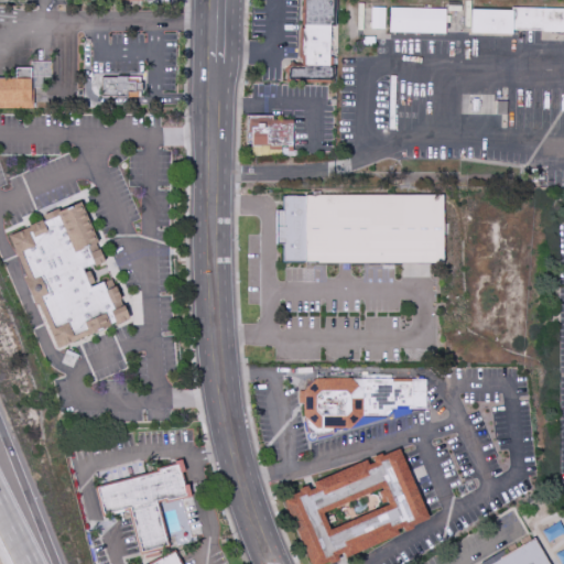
[(304,0),(304,31),(302,31),(302,55),(304,55),(304,67),(291,67),(289,69),(288,79),(333,80),(333,67),(328,67),(329,25),(335,26),(335,0),(304,0)]
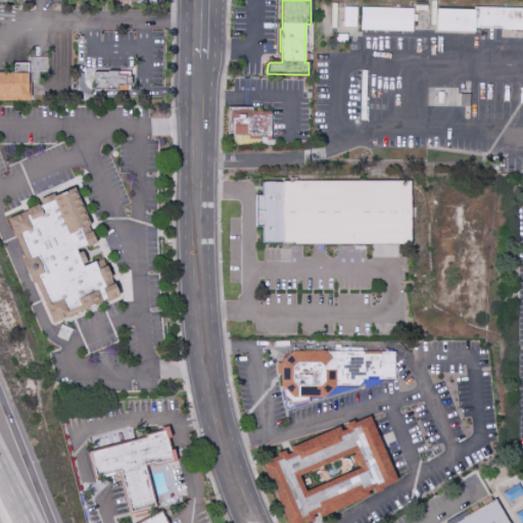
[(343,28),(343,7),(357,7),(357,28),(343,28)]
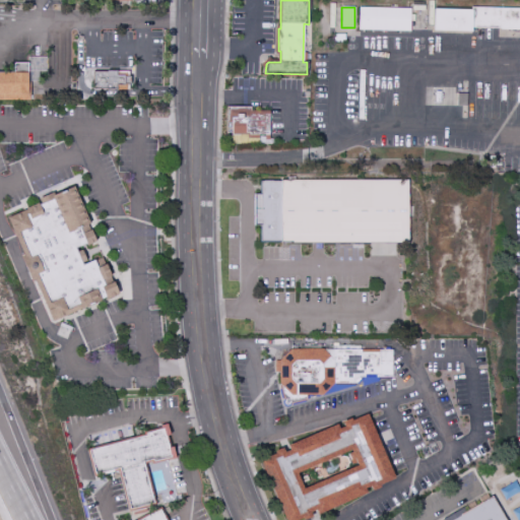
[(359,30),(360,7),(411,9),(410,33),(359,30)]
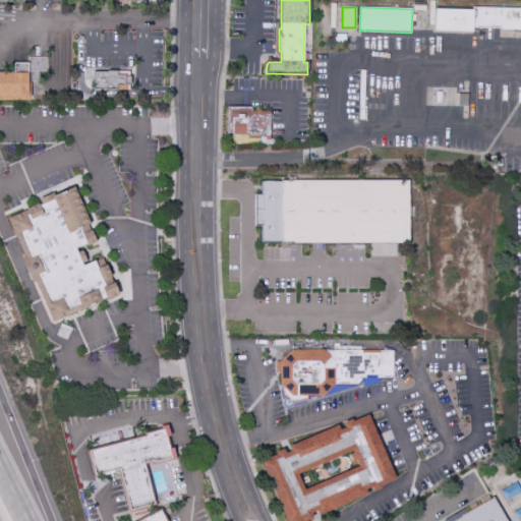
[(472,10),(472,7),(520,8),(520,31),(502,31),(502,30),(473,29),(474,11),(472,10)]
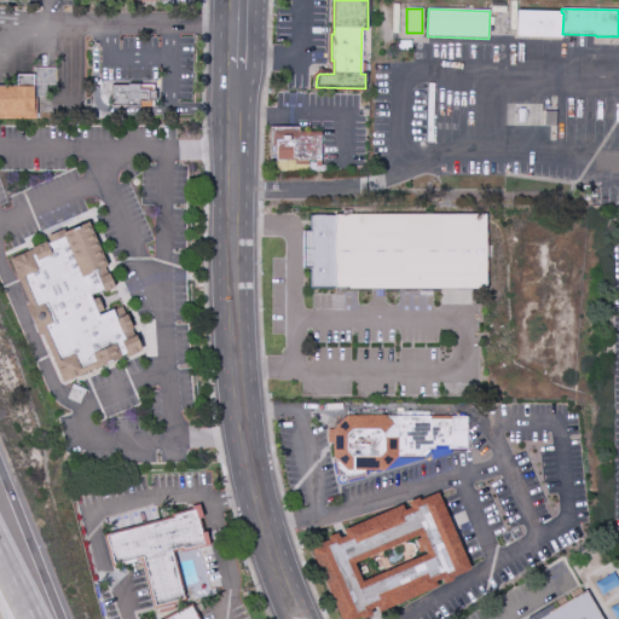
[(518,12),(561,12),(563,13),(562,34),(562,39),(516,38),(518,12)]
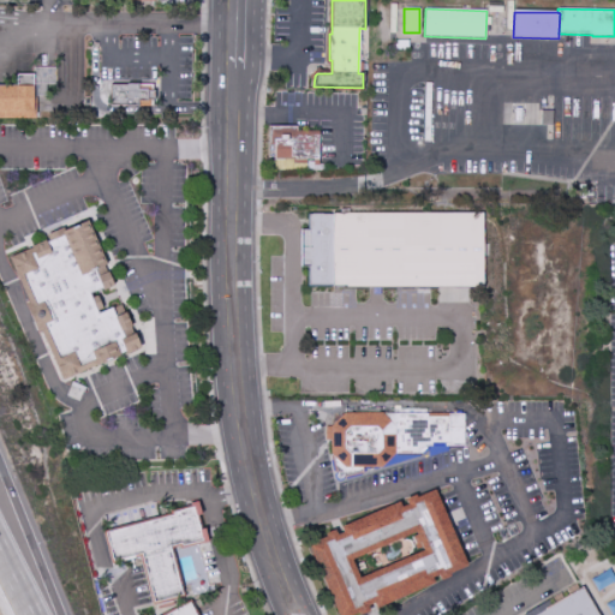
[(392,41),(408,41),(408,51),(392,51),(392,41)]
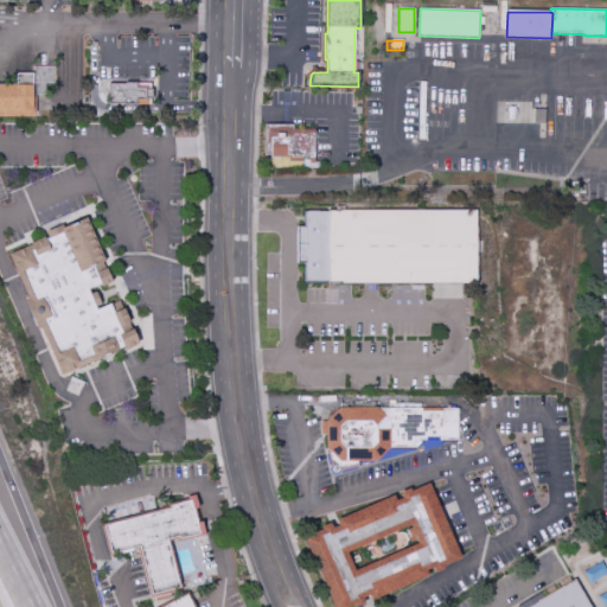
[(0,84),(17,84),(17,74),(33,74),(33,95),(36,95),(36,117),(0,117),(0,84)]
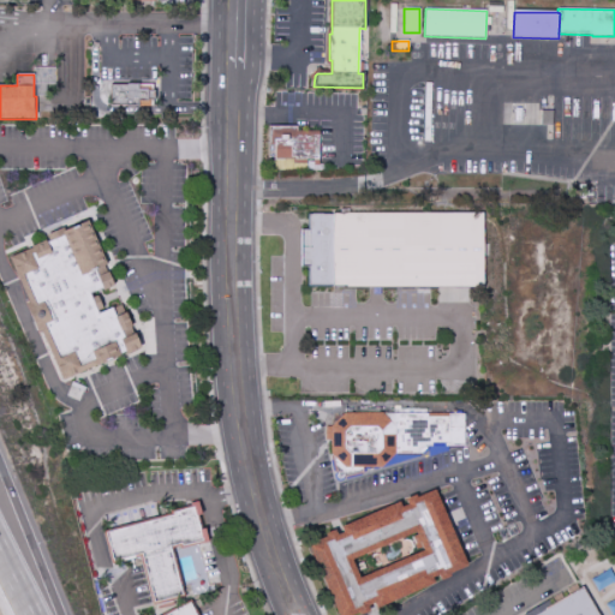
[(109,85),(154,85),(154,101),(137,101),(137,106),(109,106),(109,85)]
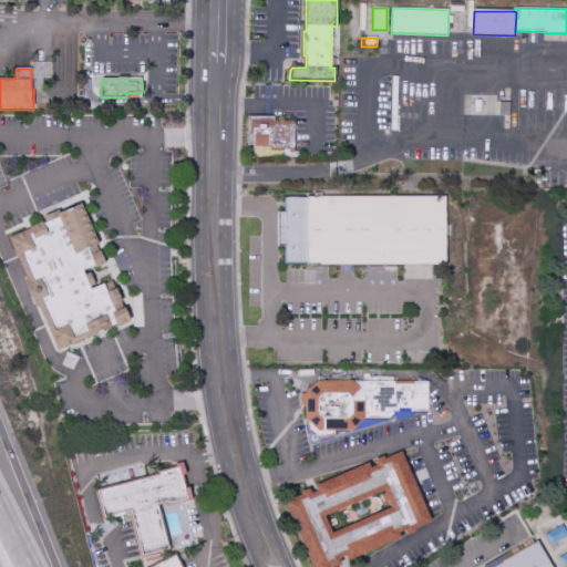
[(498,102),(511,102),(509,116),(498,116),(498,102)]
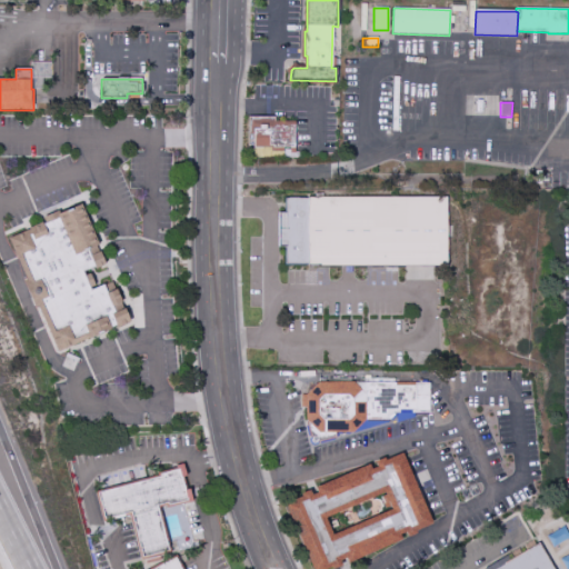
[(248,116),(276,116),(276,121),(296,121),(296,148),(283,148),(283,157),(256,157),(256,148),(253,148),(253,136),(248,136),(248,116)]
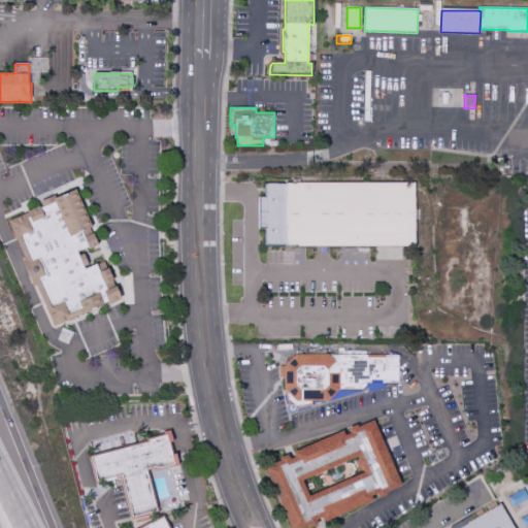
[(258,198),(258,230),(263,230),(263,248),(286,248),(290,248),(317,248),(328,248),(375,246),(402,246),(414,246),(413,185),(265,186),(265,198),(258,198)]
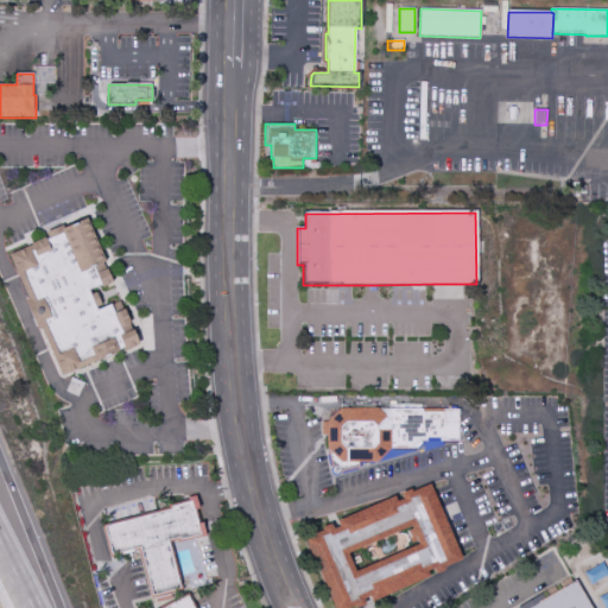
[(7,255),(31,246),(30,245),(46,238),(45,233),(62,226),(63,229),(87,219),(105,261),(103,263),(106,270),(109,276),(112,283),(89,291),(90,295),(95,293),(101,305),(96,308),(97,310),(111,304),(114,314),(125,309),(130,323),(139,343),(139,344),(125,350),(125,349),(75,371),(62,377),(42,329),(39,330),(37,331),(24,301),(27,299),(12,266),(7,255)]
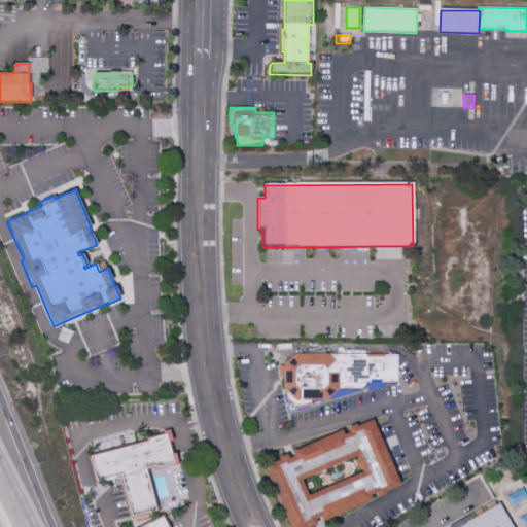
[(279,365),(279,378),(282,378),(283,389),(285,391),(285,392),(288,405),(289,406),(288,408),(288,410),(290,411),(292,410),(294,408),(295,409),(310,405),(310,400),(326,401),(339,389),(360,389),(361,388),(362,390),(367,386),(365,384),(365,383),(371,383),(371,381),(381,380),(381,383),(397,383),(397,376),(399,376),(399,373),(399,367),(397,367),(397,355),(384,355),(384,357),(366,357),(366,354),(294,354),(283,365),(279,365)]
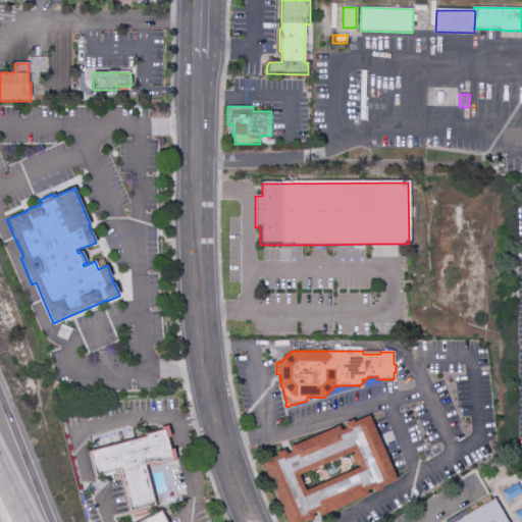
[(369,416),(398,482),(384,488),(385,490),(373,497),(371,491),(370,492),(372,497),(343,509),(342,507),(319,517),(317,511),(310,514),(312,517),(306,520),(305,518),(294,521),(288,521),(262,464),(278,457),(276,454),(284,451),(285,454),(291,452),(289,448),(340,425),(341,429),(345,428),(343,423),(353,419),(355,422),(369,416)]
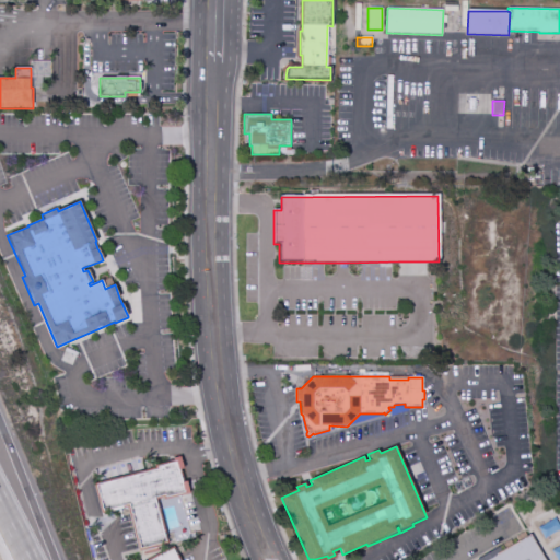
[(92,485),(100,513),(111,511),(127,508),(128,514),(137,551),(167,544),(155,499),(160,498),(161,500),(178,496),(188,493),(186,481),(181,482),(177,469),(182,468),(178,456),(172,458),(173,462),(155,466),(155,468),(148,470),(101,482),(94,485),(92,485)]
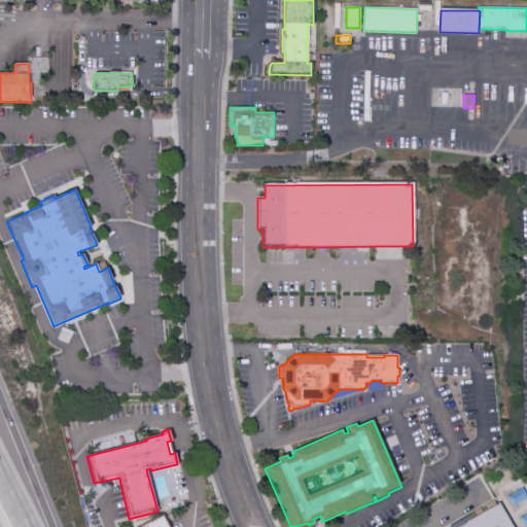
[(458,526),(498,503),(512,526),(458,526)]
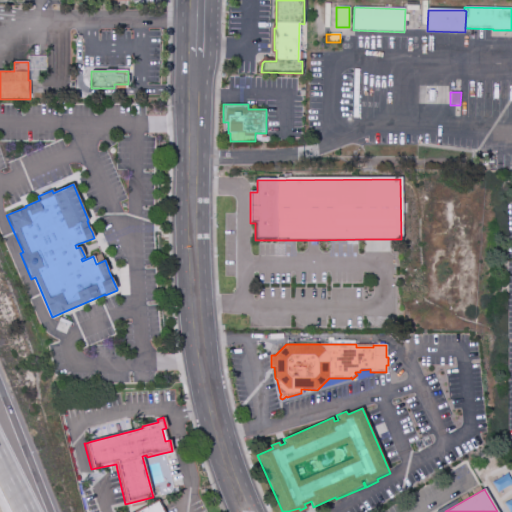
[(137,511),(157,502),(162,511),(137,511)]
